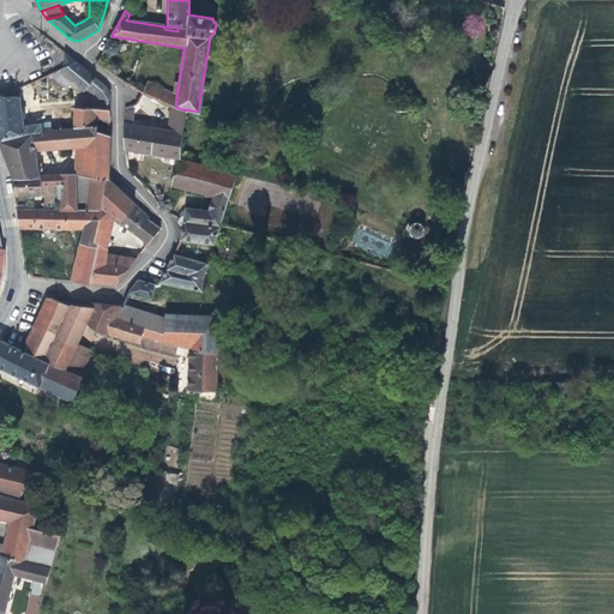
[(115,42),(109,40),(104,49),(110,53),(114,53),(118,47),(115,42)]
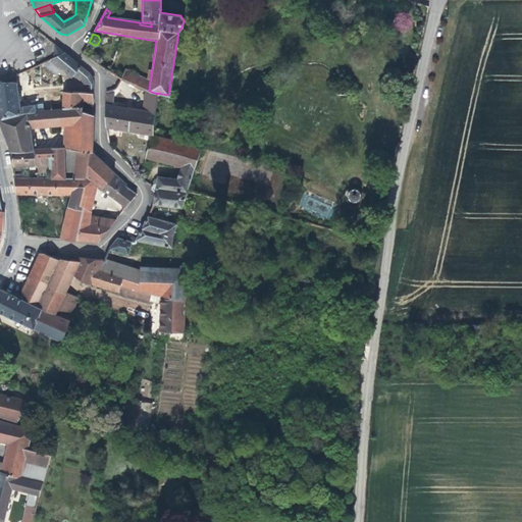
[(65,52),(41,63),(41,67),(44,67),(47,65),(50,66),(53,63),(59,70),(62,68),(71,75),(73,74),(74,72),(82,79),(85,84),(92,84),(92,82),(90,74),(65,52)]
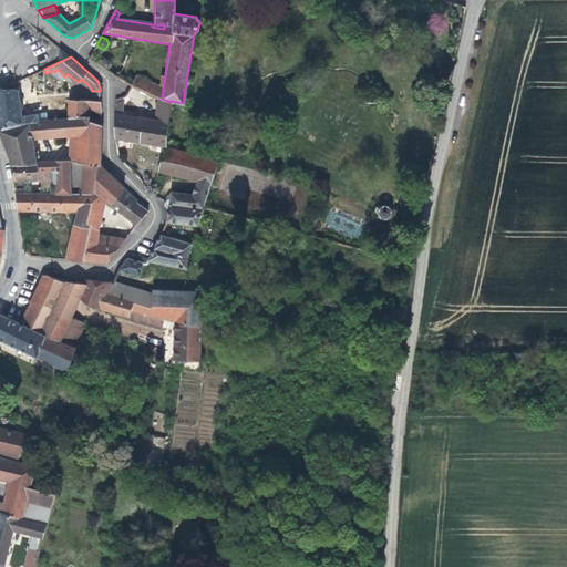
[(151,96),(154,98),(157,85),(135,78),(132,86),(151,96)]
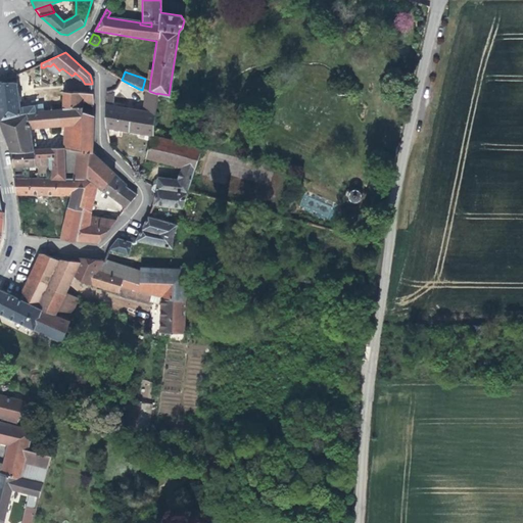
[(142,90),(149,91),(150,81),(145,79),(142,90)]
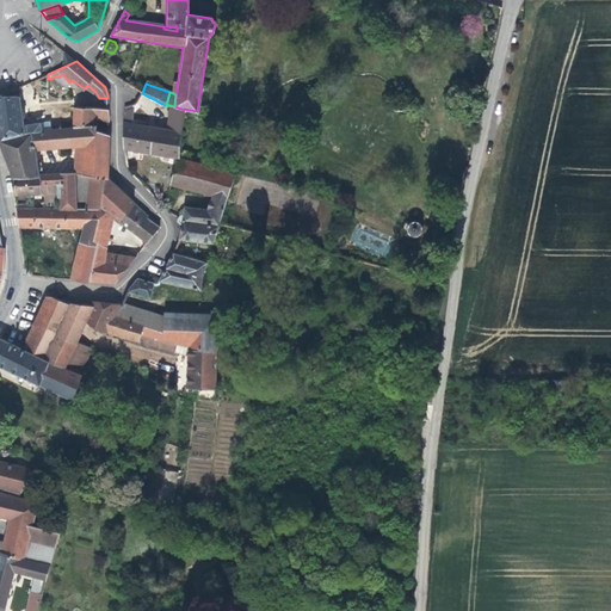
[(20,94),(0,97),(0,139),(42,131),(42,130),(41,123),(26,125),(25,119),(23,107),(20,94)]
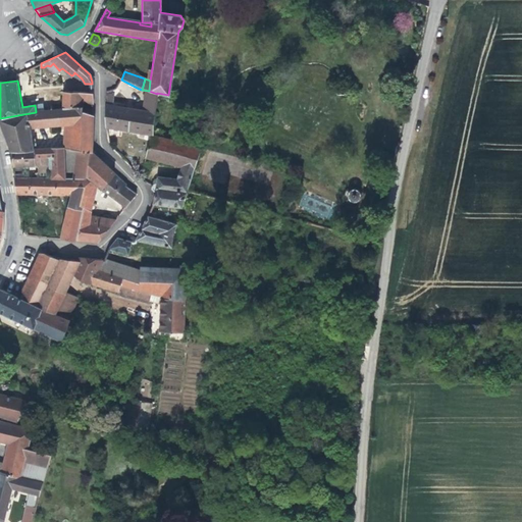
[(151,136),(157,94),(149,91),(142,90),(139,89),(139,94),(145,95),(144,107),(144,111),(111,106),(112,101),(113,95),(105,94),(106,127),(151,136)]
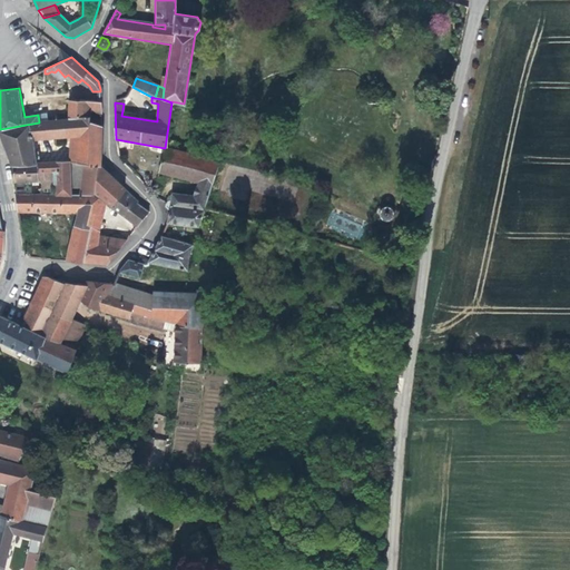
[(101,102),(70,99),(68,119),(80,118),(100,126),(100,120),(90,120),(90,111),(101,112),(101,102)]
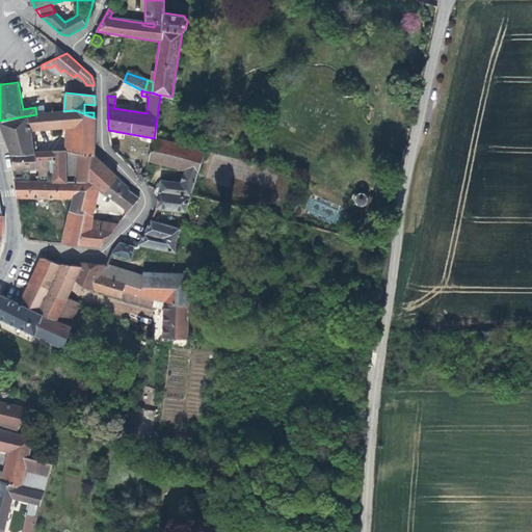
[(139,108),(147,109),(148,97),(141,96),(139,108)]
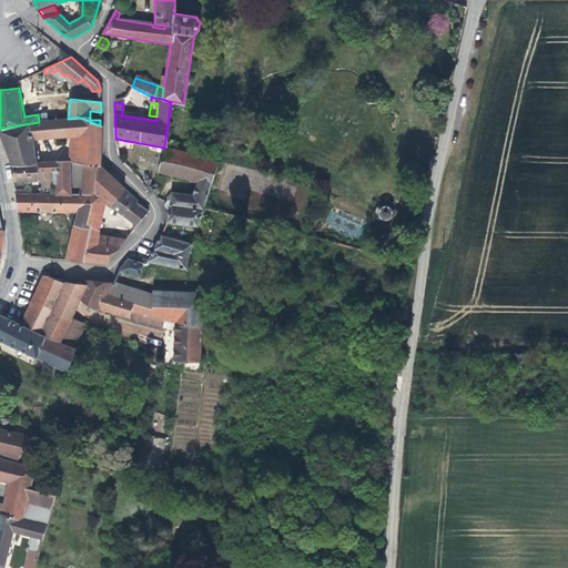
[(149,115),(122,110),(121,115),(156,121),(156,117),(149,115)]
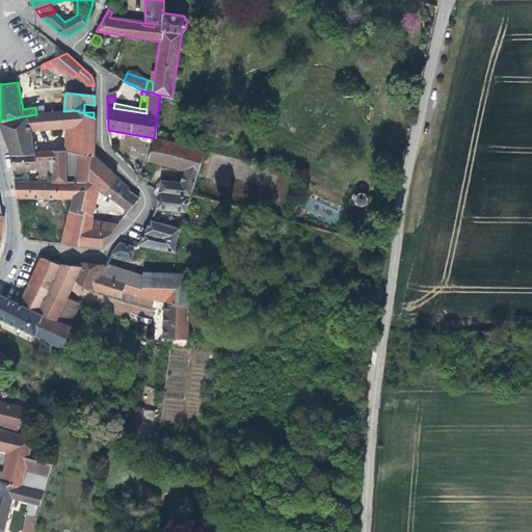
[(36,114),(0,121),(0,125),(11,155),(34,154),(30,131),(65,127),(73,126),(72,153),(79,153),(94,155),(95,117),(94,117),(75,110),(63,111),(36,113),(36,114)]
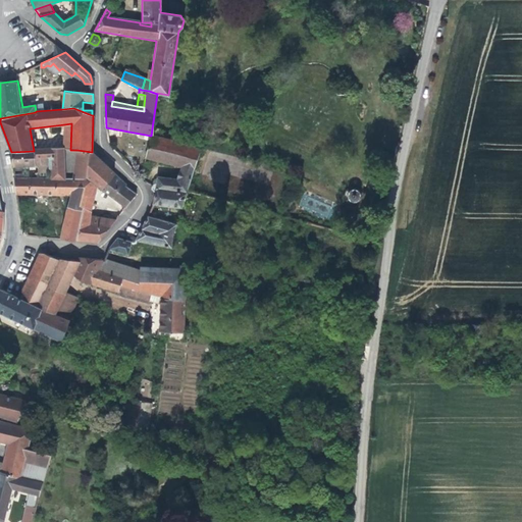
[(199,147),(151,136),(145,158),(181,167),(177,178),(160,176),(157,179),(157,183),(150,185),(152,186),(151,190),(155,194),(153,204),(181,207),(199,147)]
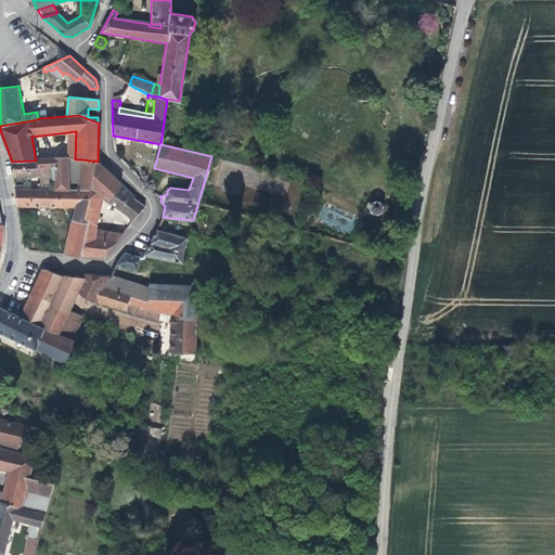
[(36,160),(12,162),(14,177),(37,176),(37,169),(40,169),(40,167),(47,166),(47,168),(51,168),(51,170),(54,170),(55,189),(69,190),(68,158),(36,160)]
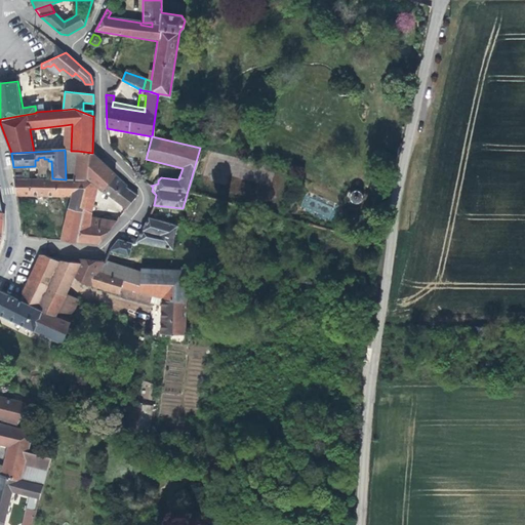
[(115,174),(92,153),(78,151),(74,179),(86,179),(88,179),(97,187),(104,191),(115,174)]
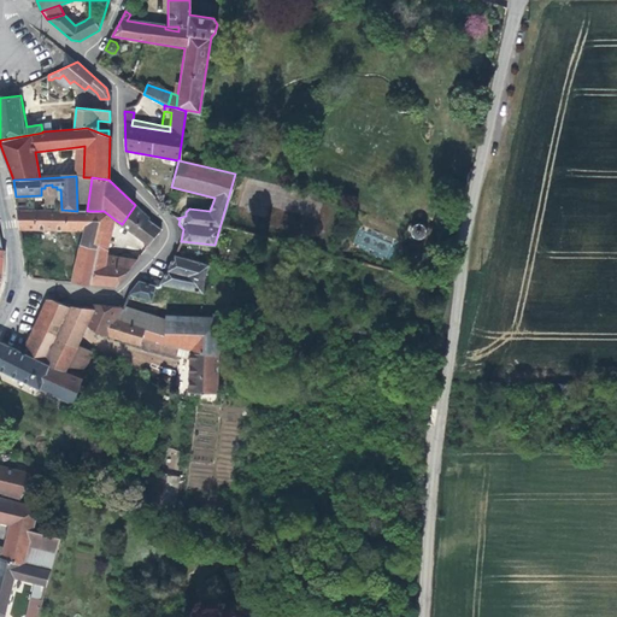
[(150,218),(135,205),(122,224),(150,245),(162,230),(148,221),(150,218)]
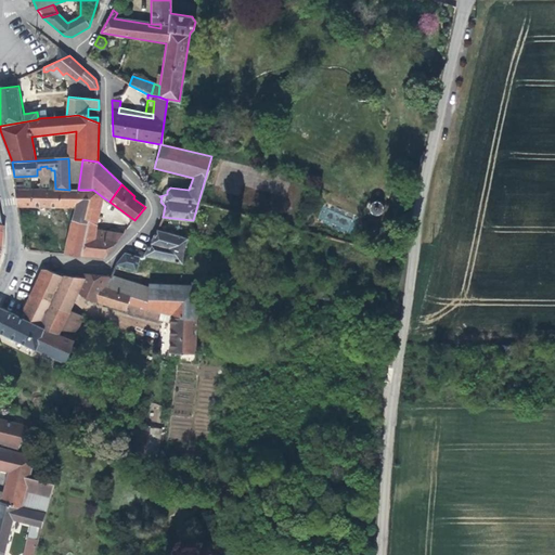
[(91,190),(78,190),(69,190),(55,189),(15,188),(17,206),(75,207),(66,247),(59,247),(59,249),(50,248),(49,253),(81,255),(89,221),(89,220),(85,220),(91,190)]
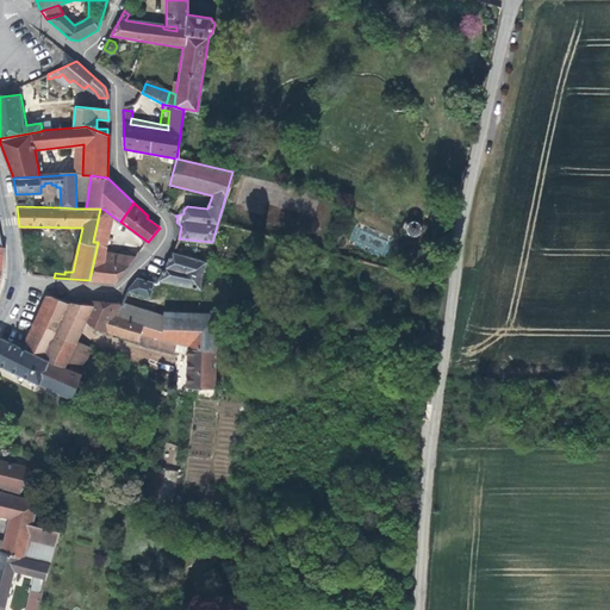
[(107,246),(113,217),(103,209),(100,209),(93,242),(98,242),(98,243),(107,246)]
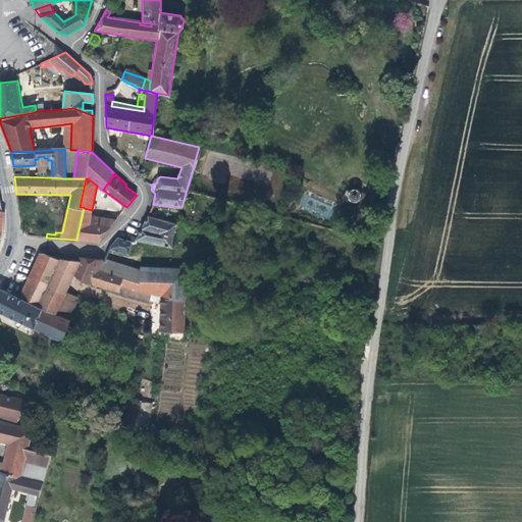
[(350,204),(353,204),(356,204),(360,201),(361,198),(362,195),(360,191),(358,189),(356,188),(353,187),(350,188),(347,189),(345,192),(345,195),(345,197),(345,199),(347,201),(348,203),(350,204)]
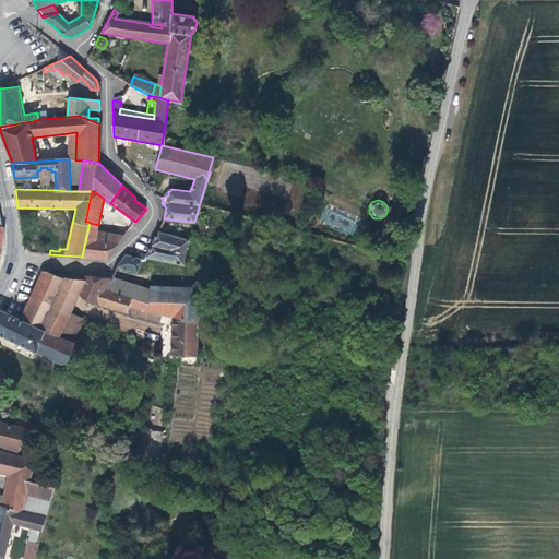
[(96,233),(98,225),(90,223),(82,257),(105,259),(120,240),(95,238),(96,233)]
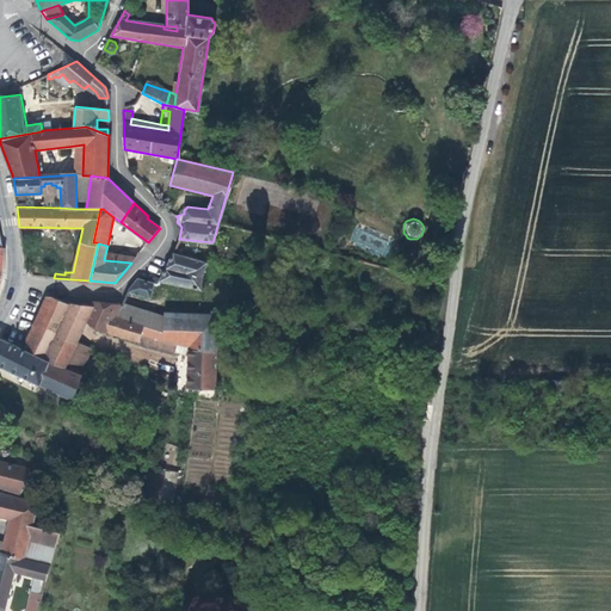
[(203,275),(207,263),(172,252),(160,278),(158,277),(155,277),(153,278),(150,279),(150,282),(137,278),(128,290),(150,298),(152,285),(155,285),(160,284),(160,283),(161,281),(202,290),(203,275)]
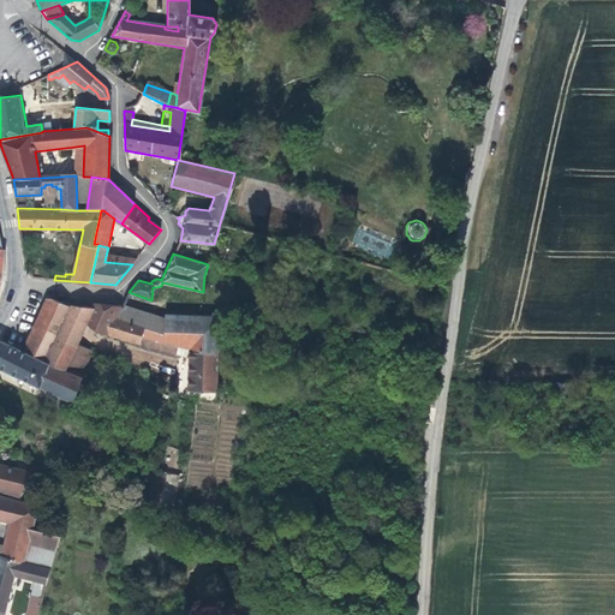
[(142,344),(143,336),(145,328),(144,328),(114,320),(120,306),(94,303),(93,306),(82,308),(71,305),(53,299),(46,299),(22,351),(73,375),(85,347),(77,344),(87,322),(103,333),(108,332),(111,335),(142,344)]
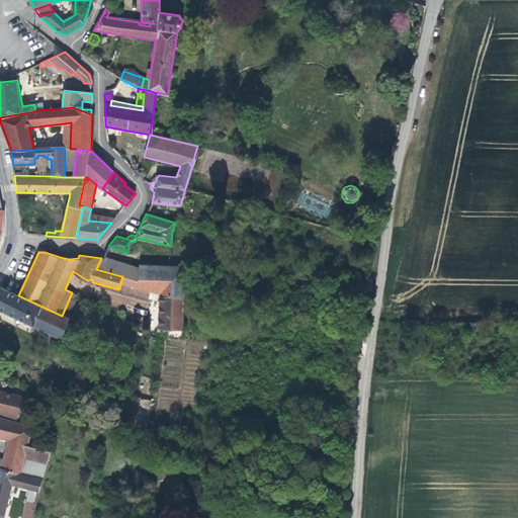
[(141,274),(141,267),(104,256),(103,258),(101,258),(96,269),(121,276),(122,269),(141,274)]
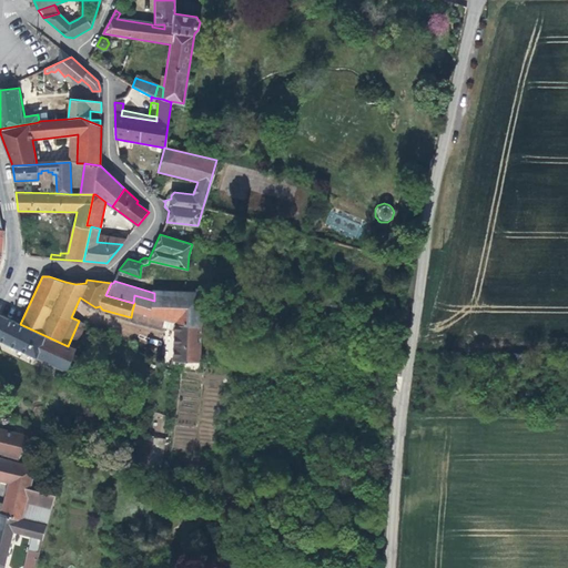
[(202,322),(203,292),(192,291),(191,294),(154,293),(154,301),(134,295),(133,303),(134,303),(132,311),(176,322),(202,322)]
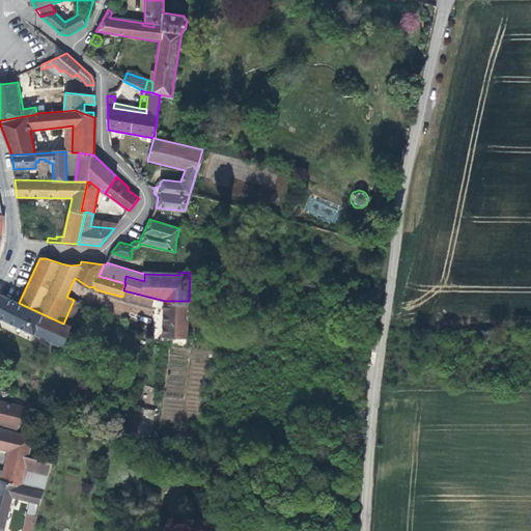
[(163,337),(188,337),(188,324),(189,301),(165,301),(123,290),(122,297),(121,301),(152,308),(152,306),(164,308),(163,323),(163,337)]
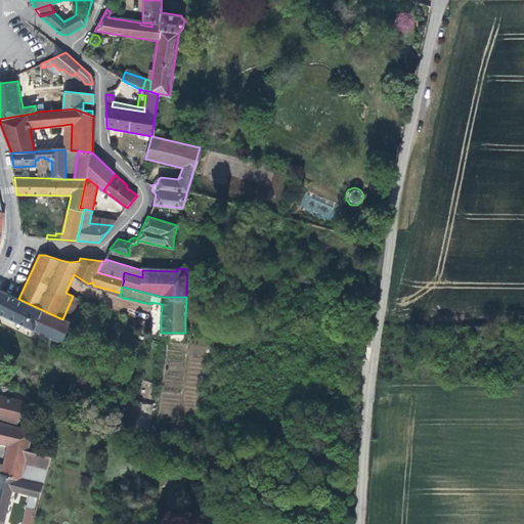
[(0,291),(0,313),(61,342),(70,322),(62,319),(18,299),(0,291)]
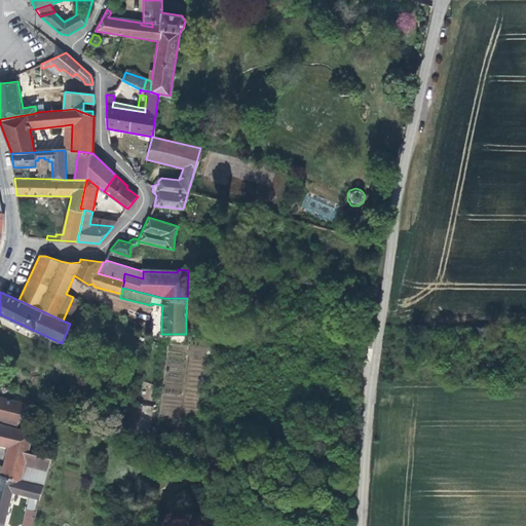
[(0,417),(19,421),(19,419),(22,403),(0,397),(0,417)]
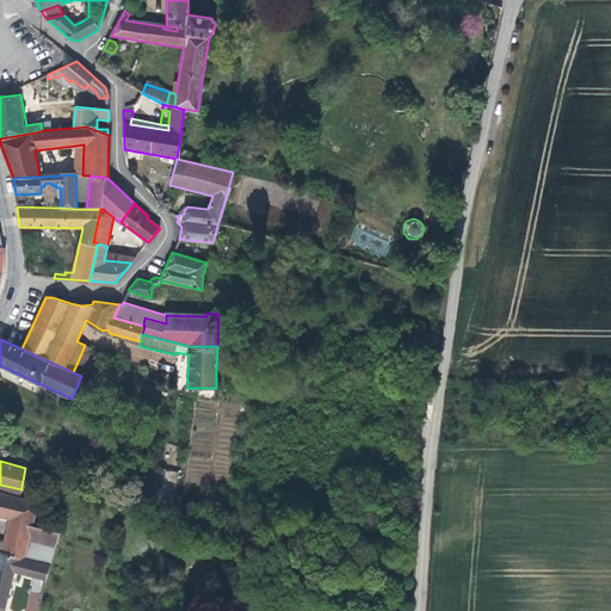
[(139,499),(158,501),(166,468),(147,464),(139,499)]
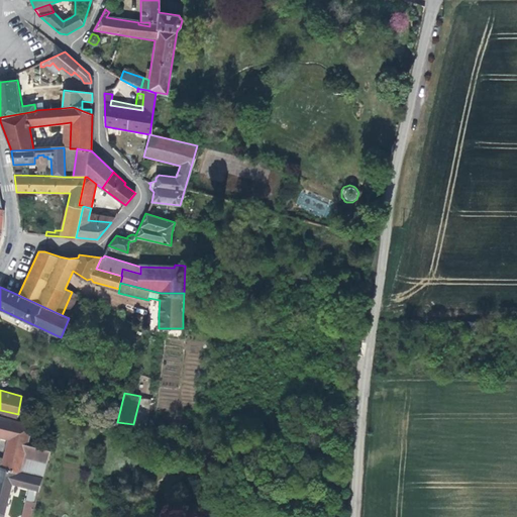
[(31,398),(21,396),(18,412),(28,414),(31,398)]
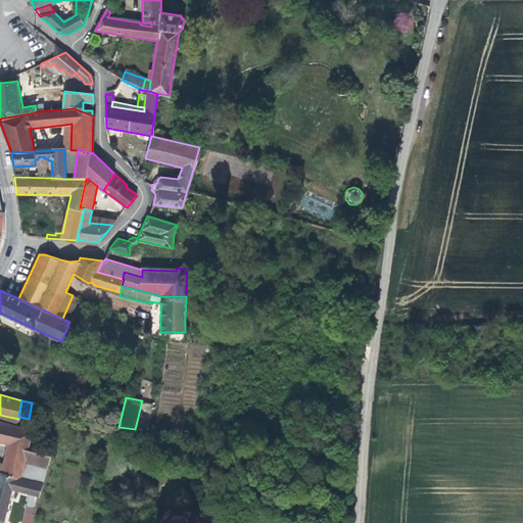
[(135,429),(148,431),(151,402),(142,400),(135,429)]
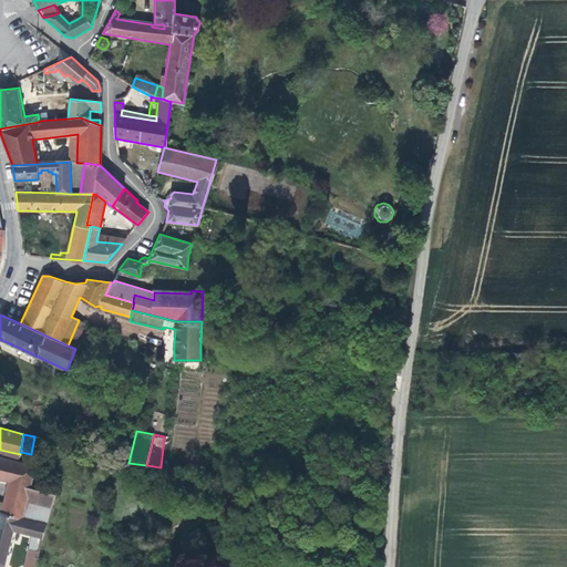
[(50,514),(57,492),(31,485),(35,465),(0,456),(0,477),(9,481),(4,503),(3,508),(0,507),(0,512),(47,524),(49,518),(26,512),(28,501),(35,503),(34,509),(50,514)]
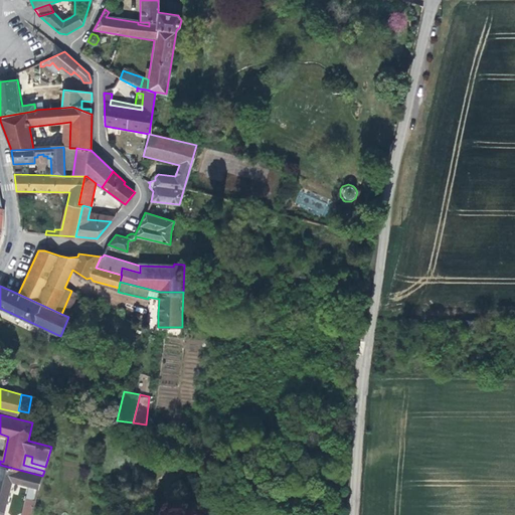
[(39,488),(42,476),(0,465),(0,514),(0,513),(5,511),(13,481),(39,488)]
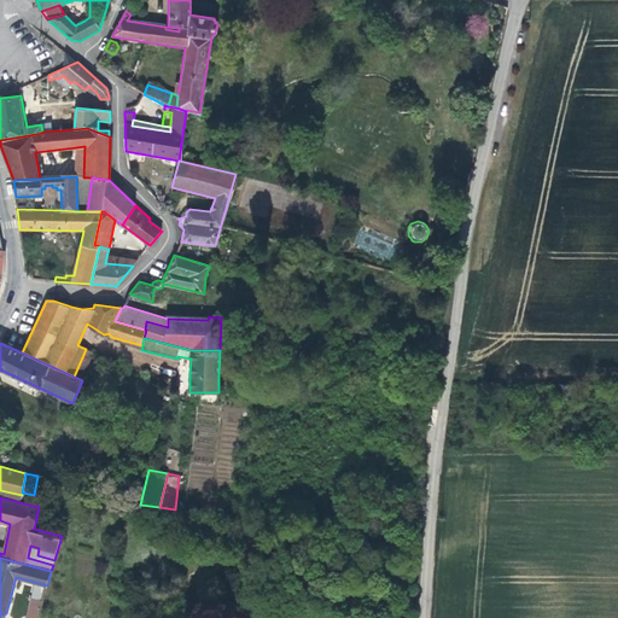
[(34,617),(39,617),(44,601),(38,600),(34,613),(36,613),(34,617)]
